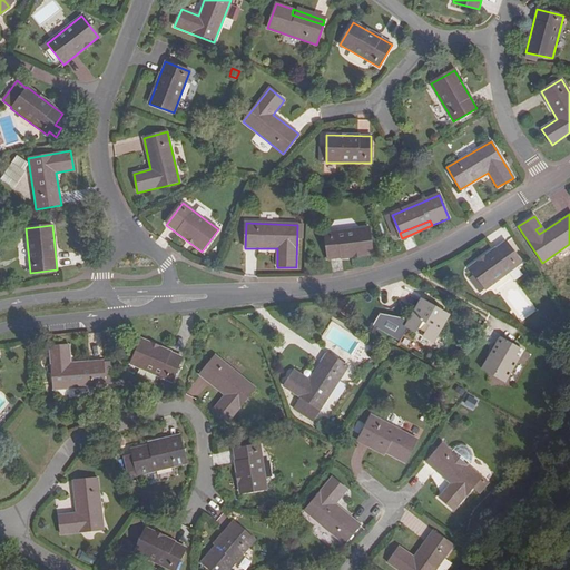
[(324,234),(327,261),(372,255),(369,227),(324,234)]
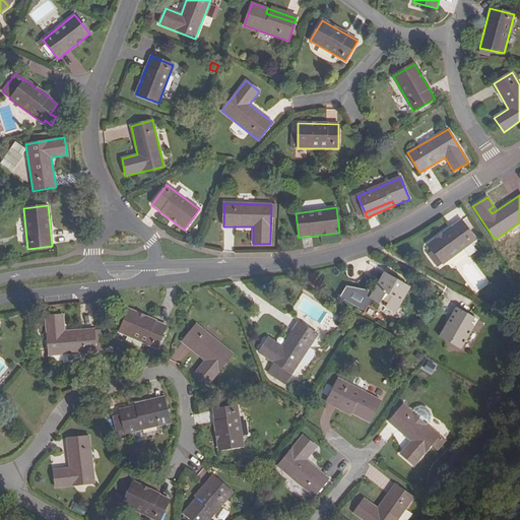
[(428,245),(443,264),(475,239),(461,219),(428,245)]
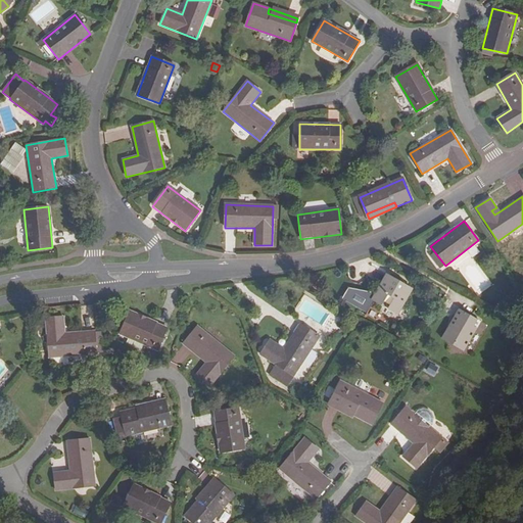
[(411,284),(402,278),(400,277),(399,278),(396,276),(397,275),(395,274),(390,269),(382,279),(384,280),(382,284),(379,284),(377,286),(374,295),(392,308),(411,284)]
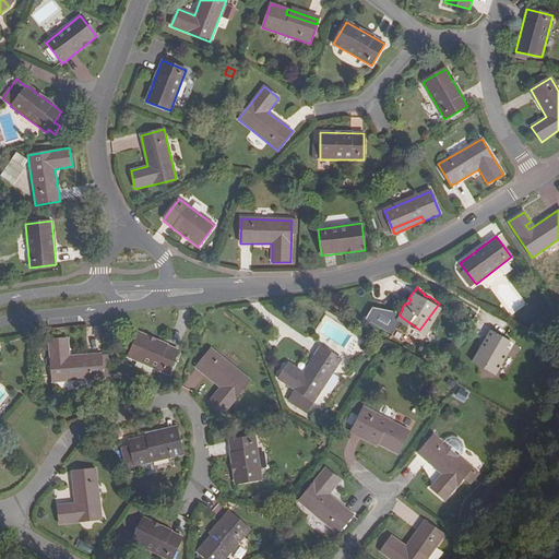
[(491,331),(482,347),(485,349),(483,353),(479,352),(473,364),(479,367),(484,366),(485,368),(487,368),(487,371),(495,376),(508,351),(504,348),(509,342),(491,331)]
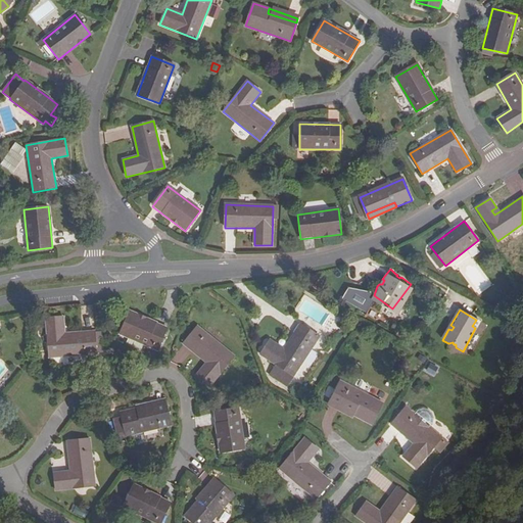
[(120,334),(157,349),(167,328),(130,312),(120,334)]
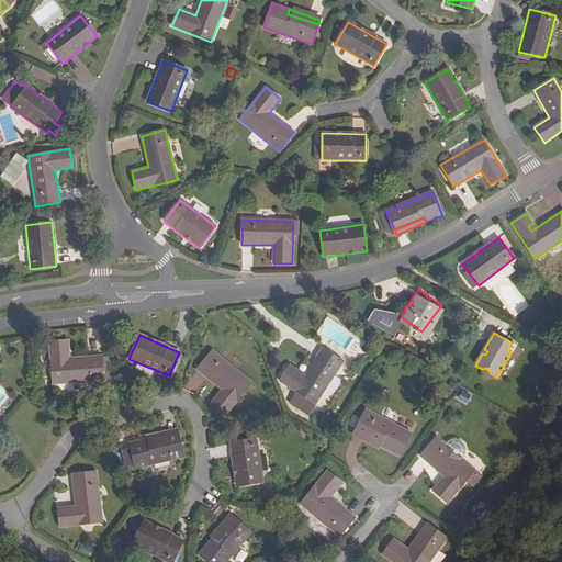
[(62,352),(68,352),(67,340),(49,343),(53,384),(103,380),(100,356),(69,359),(63,360),(62,352)]
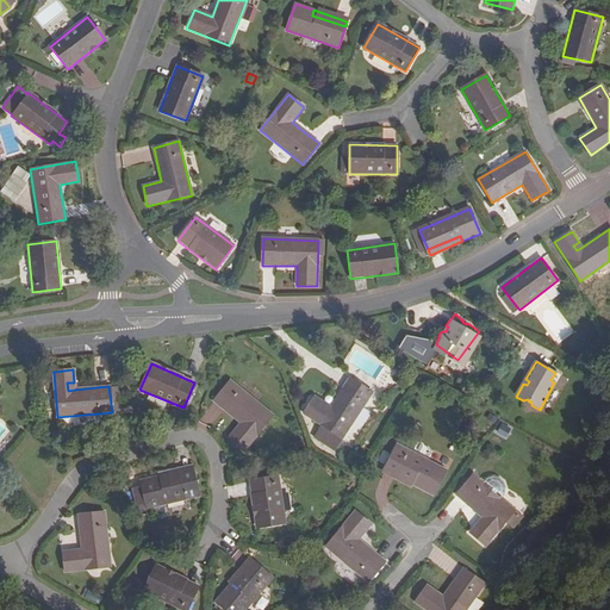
[(349,378),(331,408),(327,414),(321,409),(324,403),(315,397),(304,414),(342,439),(343,437),(354,443),(369,421),(359,414),(372,392),(349,378)]
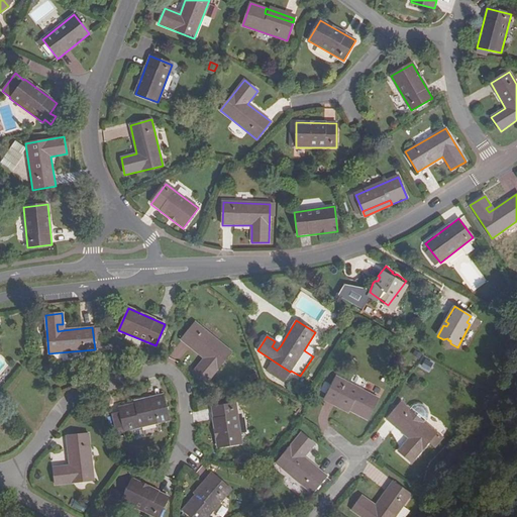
[(195,323),(181,340),(204,358),(193,372),(207,383),(231,352),(195,323)]
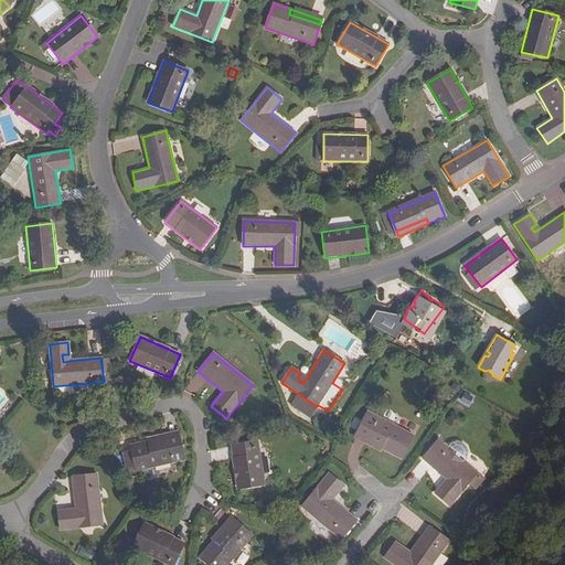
[(307,377),(300,373),(297,379),(302,383),(307,377)]
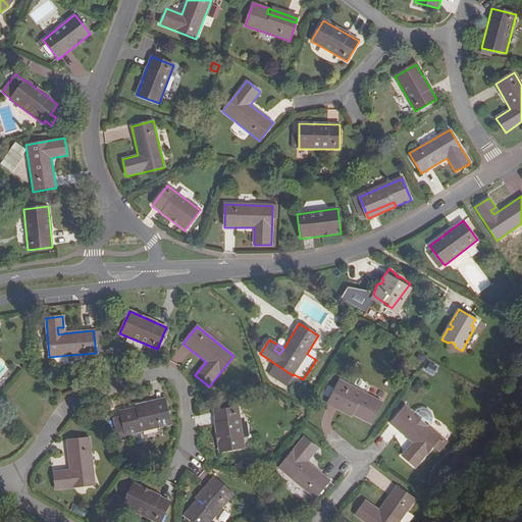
[(340,381),(330,399),(357,412),(355,415),(370,423),(381,403),(340,381)]
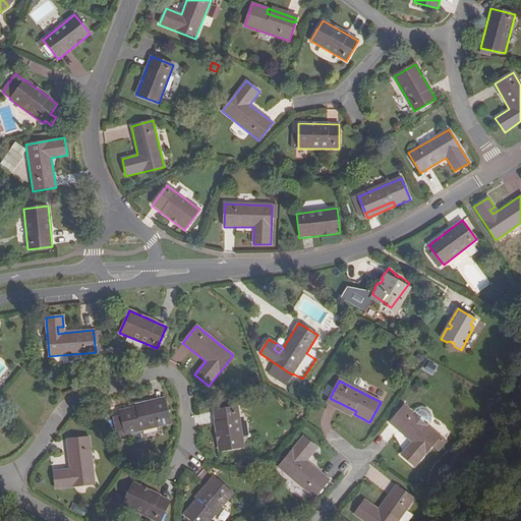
[(356,411),(330,398),(328,401),(354,414),(356,411)]
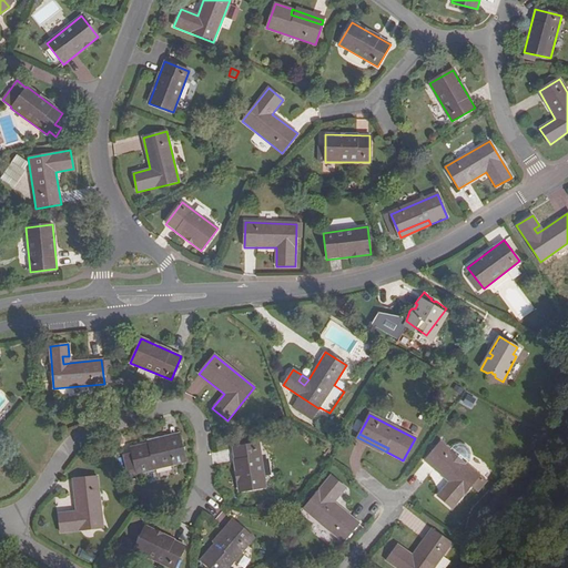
[(180,436),(148,444),(149,448),(181,442),(180,436)]
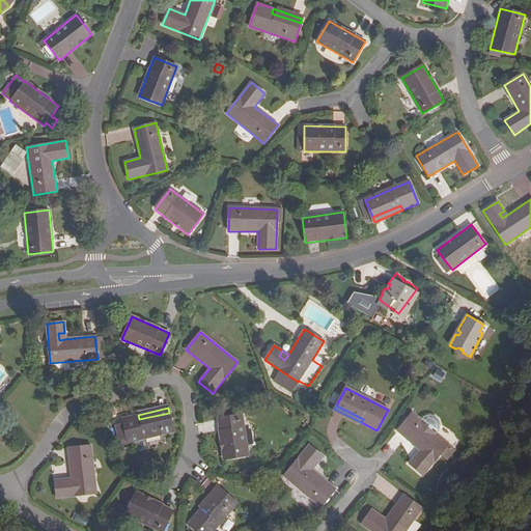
[(139,419),(138,415),(121,419),(122,423),(115,424),(118,439),(126,438),(127,442),(173,431),(169,413),(139,419)]
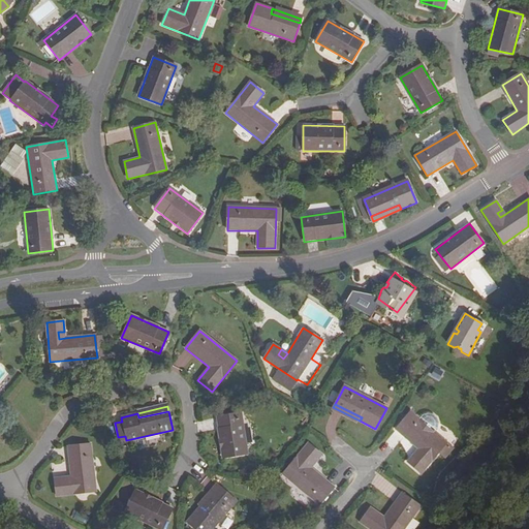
[(241,412),(216,416),(222,458),(247,454),(241,412)]
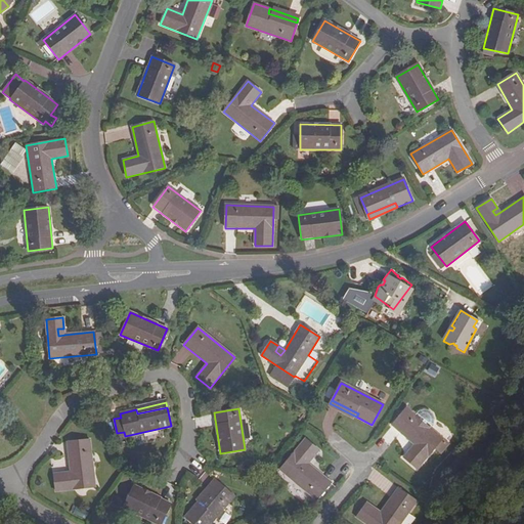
[(430,428),(416,416),(406,408),(392,425),(413,444),(403,457),(417,469),(434,448),(440,453),(446,445),(441,441),(442,439),(430,428)]
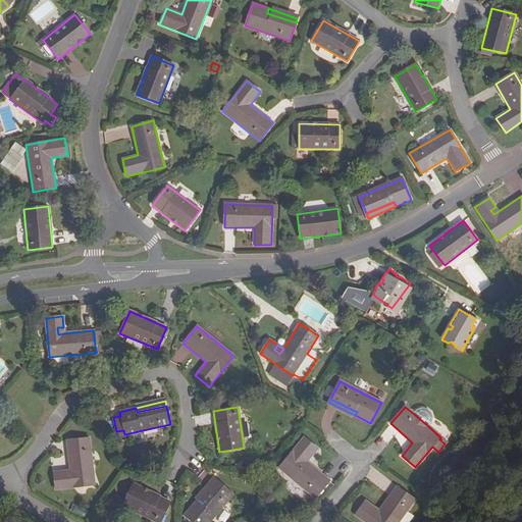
[(418,410),(414,414),(428,426),(432,422),(431,412),(427,409),(418,410)]
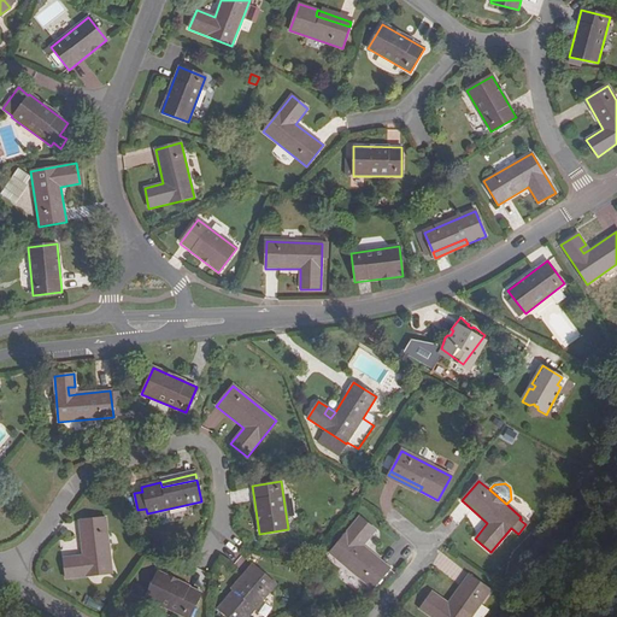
[(389,569),(362,546),(357,542),(362,536),(366,540),(375,530),(359,517),(329,553),(372,588),(389,569)]
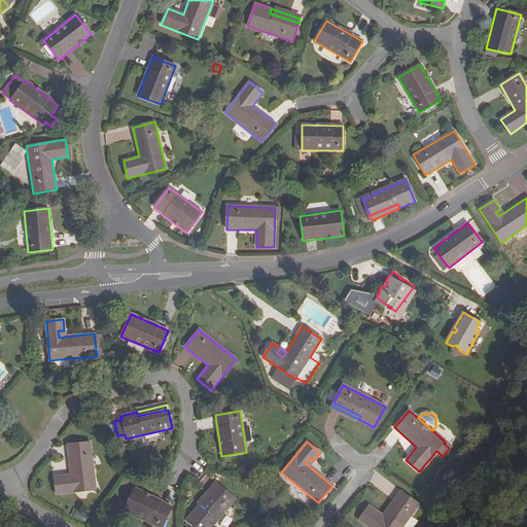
[(90,443),(67,445),(70,475),(54,477),(56,494),(95,490),(90,443)]
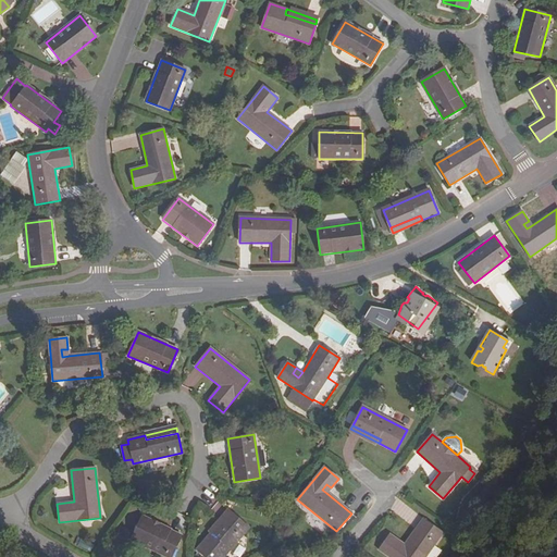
[(322,490),(326,493),(331,487),(326,484),(322,490)]
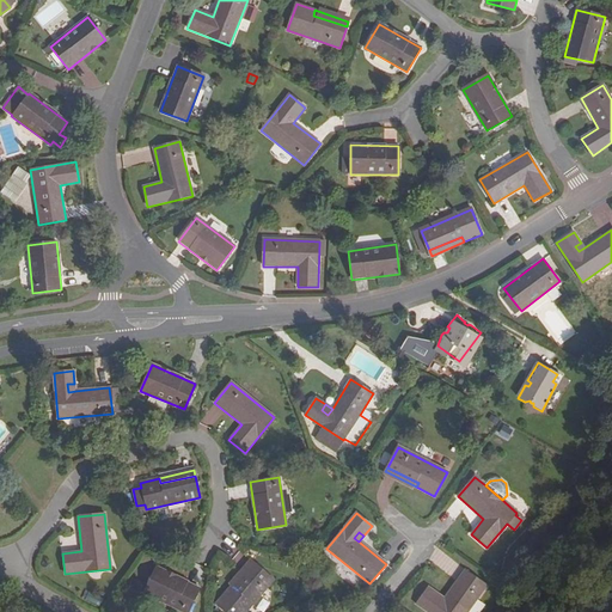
[(233,592),(256,565),(252,562),(228,589),(233,592)]
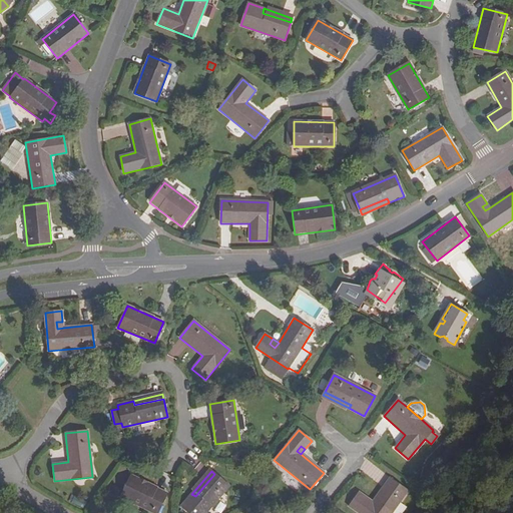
[(195,496),(191,494),(180,506),(189,512),(204,512),(228,486),(214,474),(195,496)]
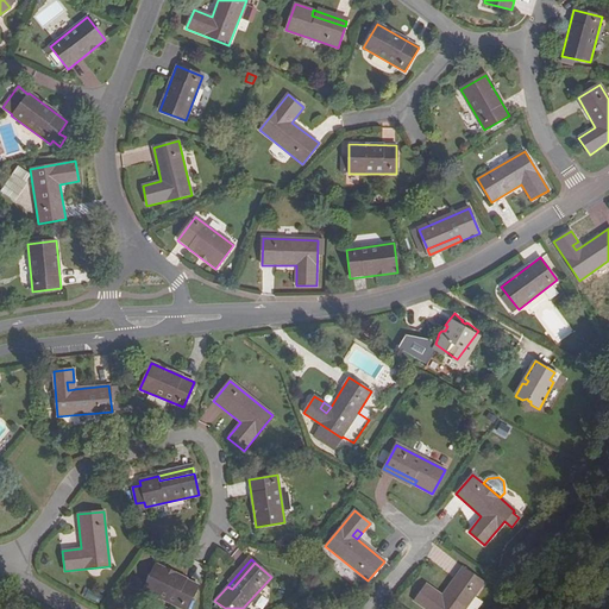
[(144,591),(182,608),(187,608),(199,584),(156,564),(144,591)]
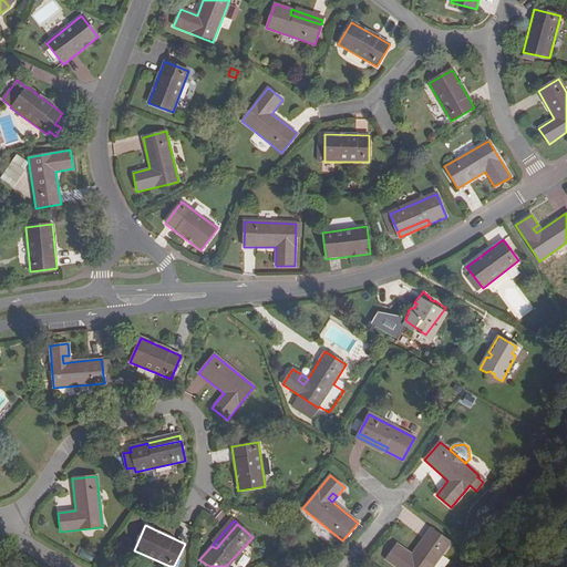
[(433,566),(451,543),(431,528),(412,555),(397,544),(385,559),(397,566),(433,566)]
